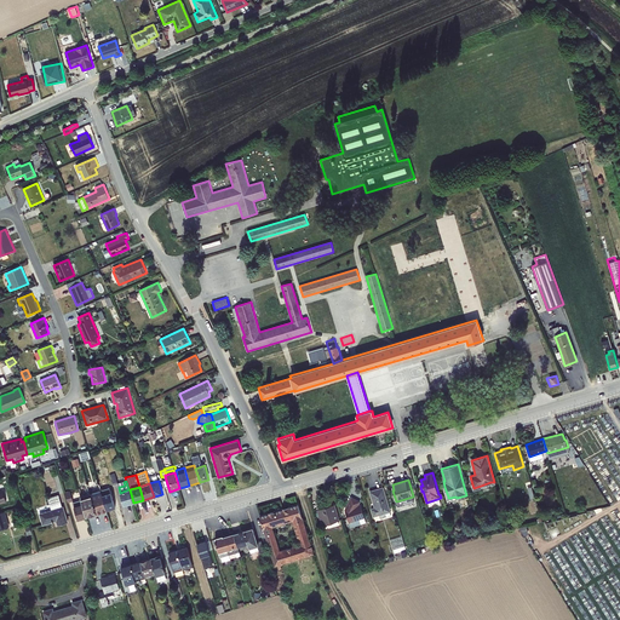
[(383,487),(369,491),(374,507),(371,509),(373,516),(379,515),(390,511),(391,511),(383,487)]
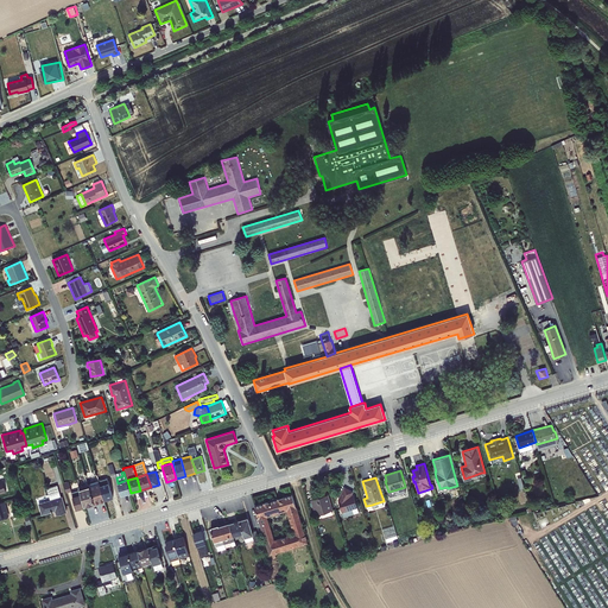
[(99,480),(90,483),(92,483),(95,505),(106,501),(99,480)]
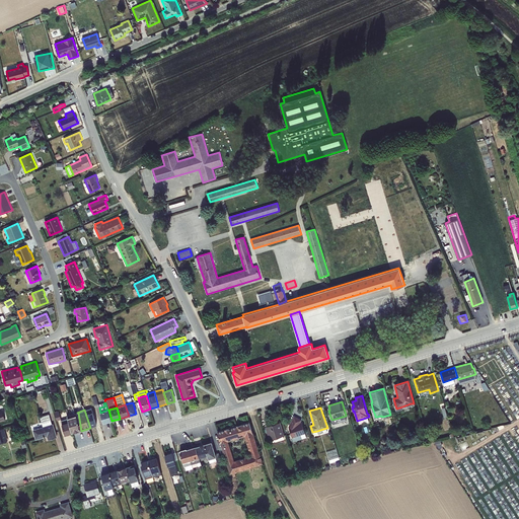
[(112,421),(108,410),(107,410),(100,413),(103,423),(112,421)]
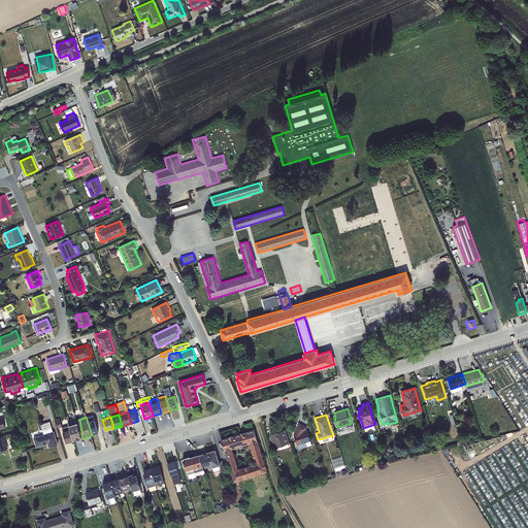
[(83,438),(79,420),(69,423),(69,425),(77,423),(83,438)]
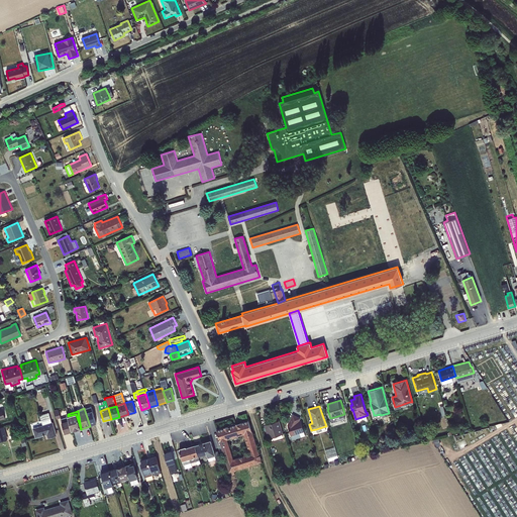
[(42,425),(53,423),(49,413),(39,415),(42,425)]
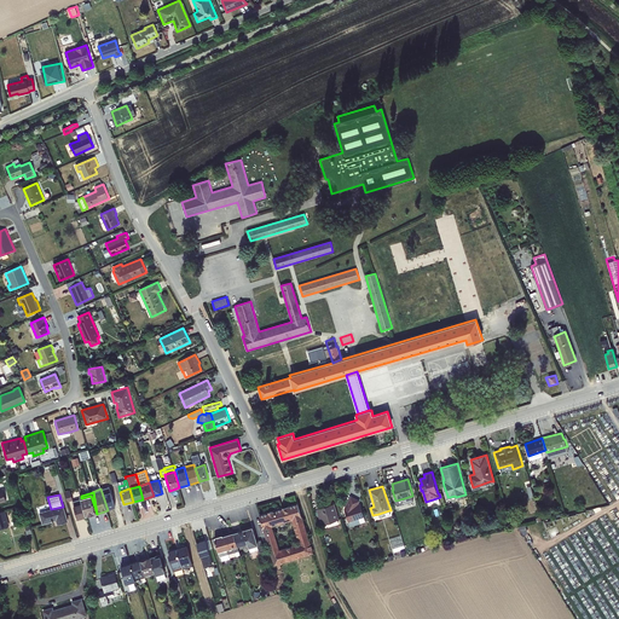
[(97,514),(91,496),(81,498),(82,503),(87,516),(97,514)]
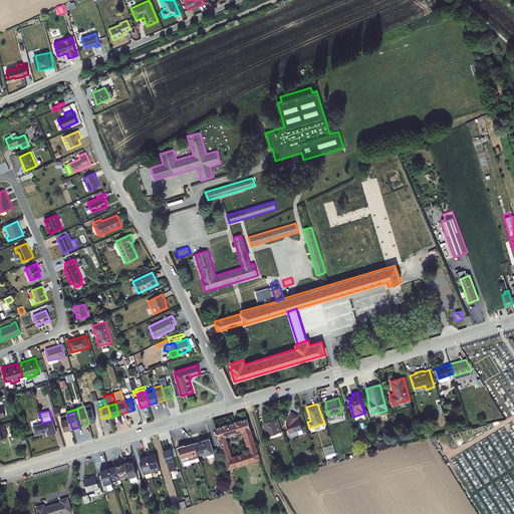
[(291,412),(285,422),(289,433),(298,431),(302,429),(299,418),(297,419),(298,416),(291,412)]
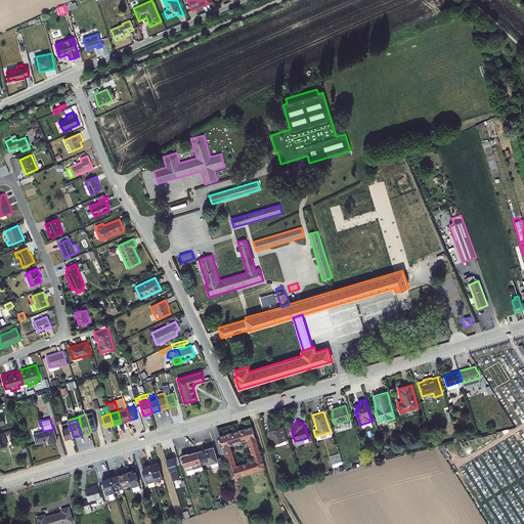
[(66,439),(74,437),(70,426),(62,428),(66,439)]
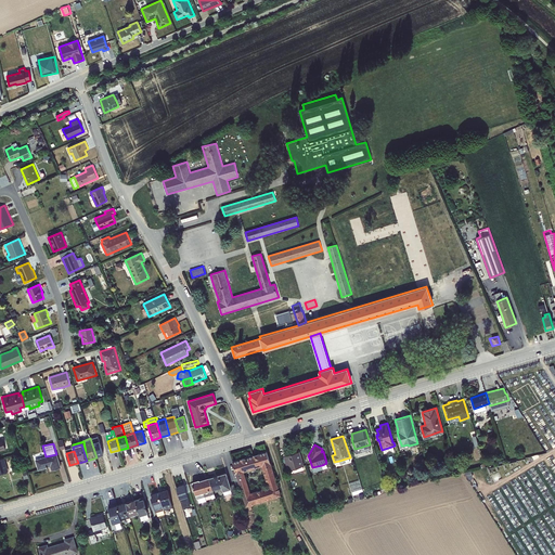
[(236,474),(244,472),(261,466),(270,463),(267,451),(252,455),(250,454),(247,455),(246,457),(232,462),(236,474)]
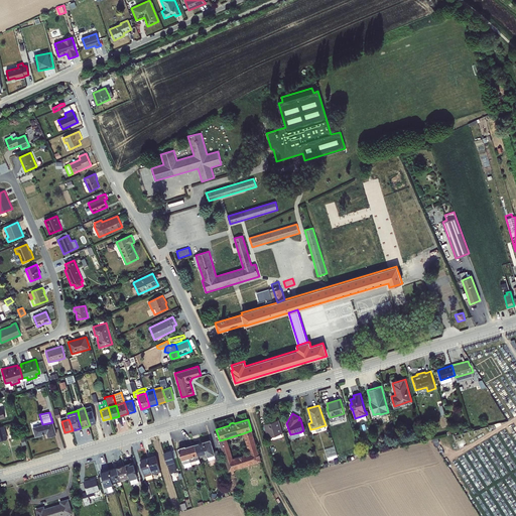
[(263,424),(268,437),(282,433),(278,419),(263,424)]
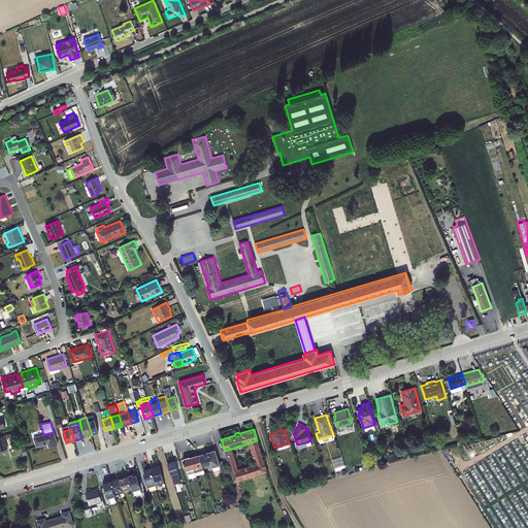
[(34,437),(36,448),(47,443),(48,448),(58,444),(54,431),(54,432),(43,434),(34,437)]
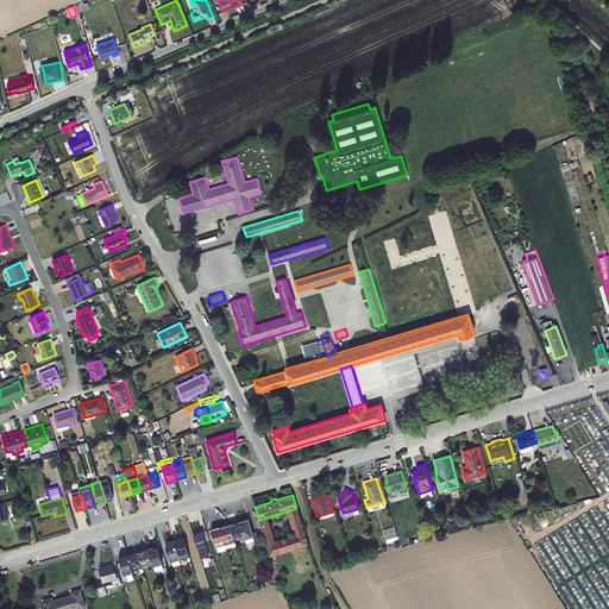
[(268,518),(259,520),(270,556),(308,544),(296,508),(287,512),(294,534),(275,540),(268,518)]
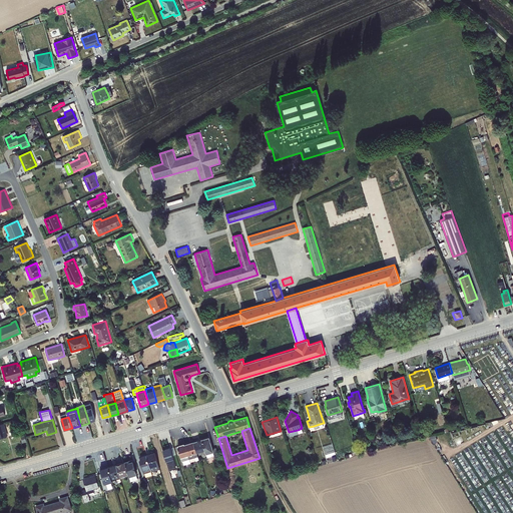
[(209,437),(193,442),(196,453),(205,450),(206,454),(213,451),(212,448),(209,437)]
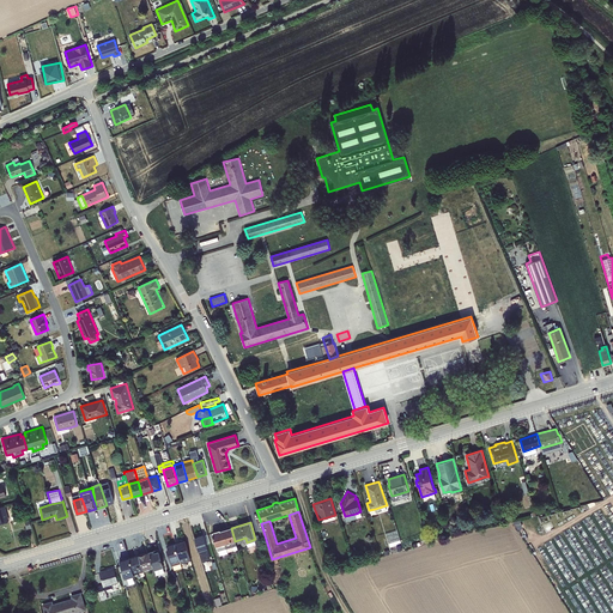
[(235,541),(231,528),(222,530),(225,544),(235,541)]
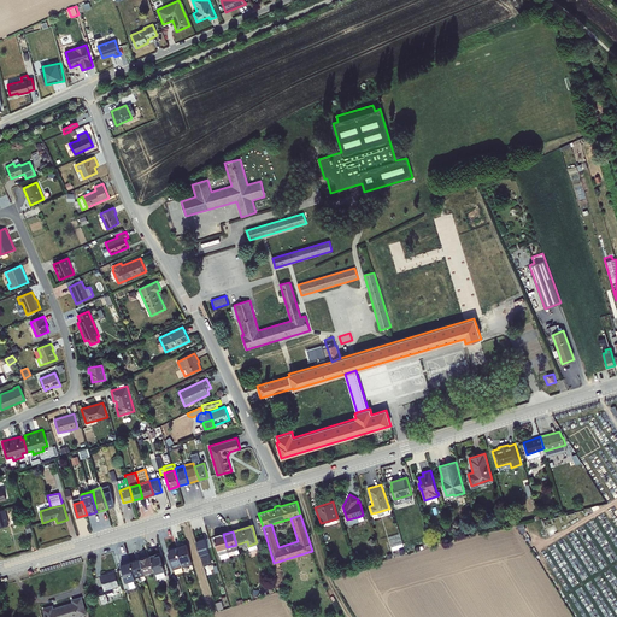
[(227,547),(223,534),(222,534),(222,533),(215,535),(215,536),(213,536),(218,550),(227,547)]
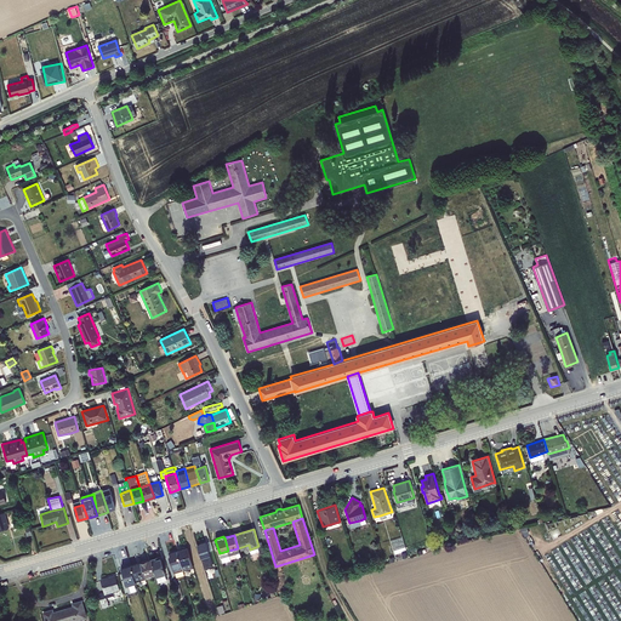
[(206,541),(197,545),(201,558),(210,556),(209,552),(206,541)]
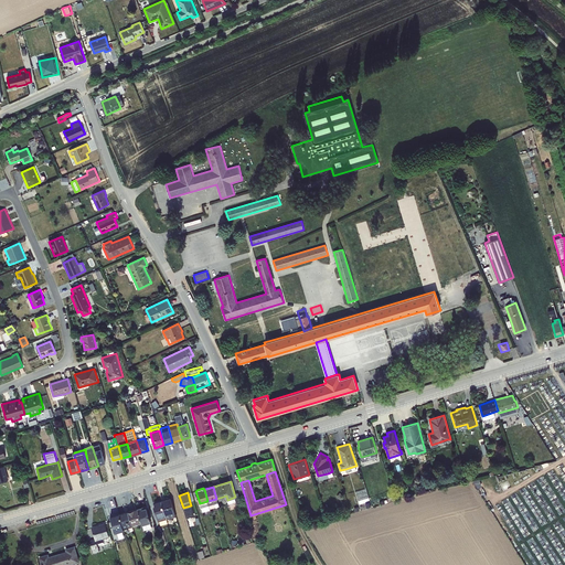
[(235,497),(227,500),(228,504),(236,502),(237,507),(242,505),(238,492),(234,493),(235,497)]
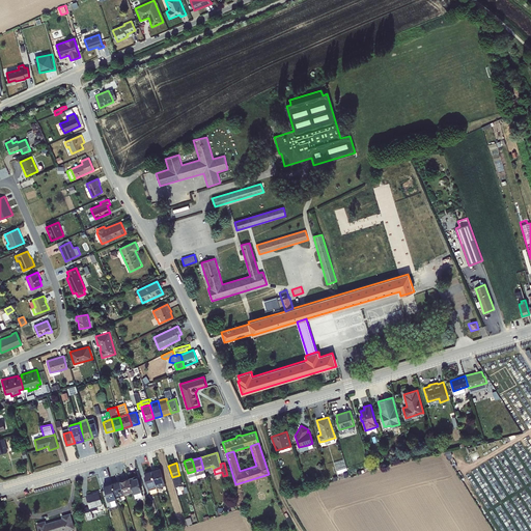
[(160,468),(151,471),(157,487),(165,485),(160,468)]
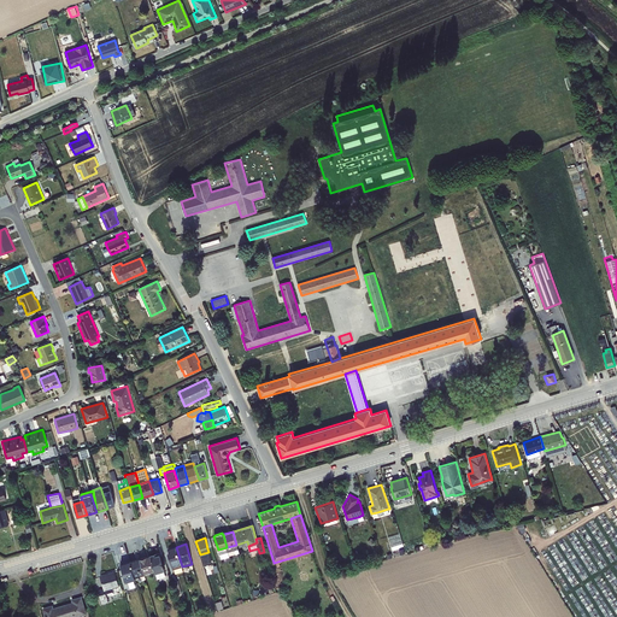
[(227,547),(228,552),(234,550),(235,554),(240,553),(236,545),(227,547)]
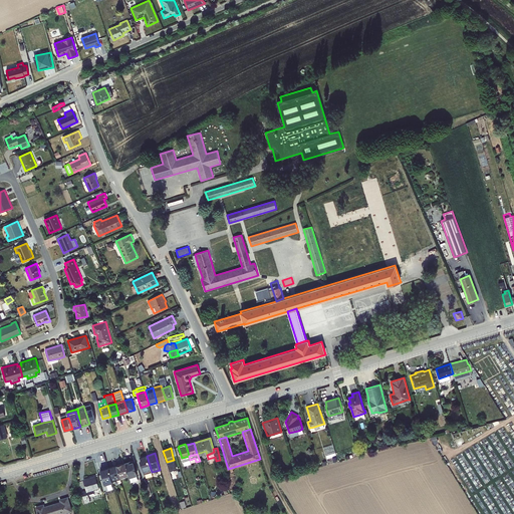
[(152,472),(147,456),(141,458),(141,460),(140,460),(144,475),(152,472)]
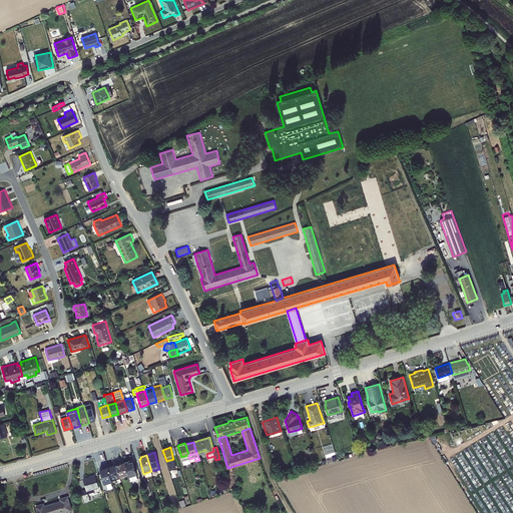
[(188,455),(181,457),(183,465),(190,463),(189,459),(188,455)]
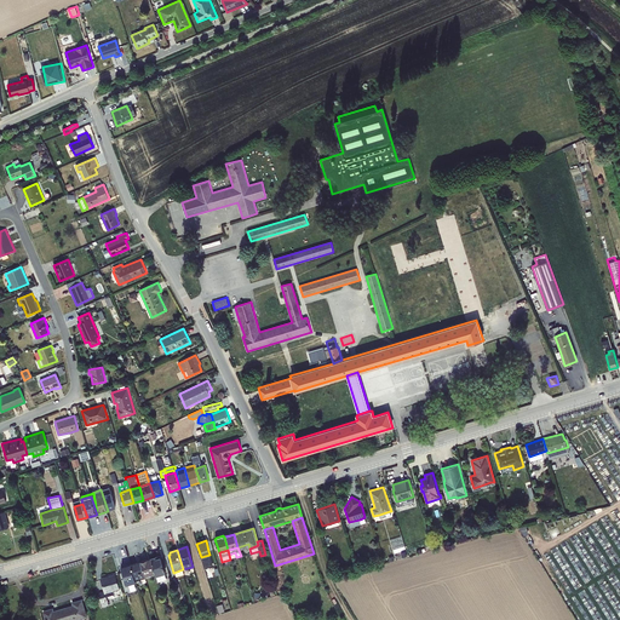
[(160,555),(150,557),(155,573),(156,575),(165,573),(166,573),(160,555)]
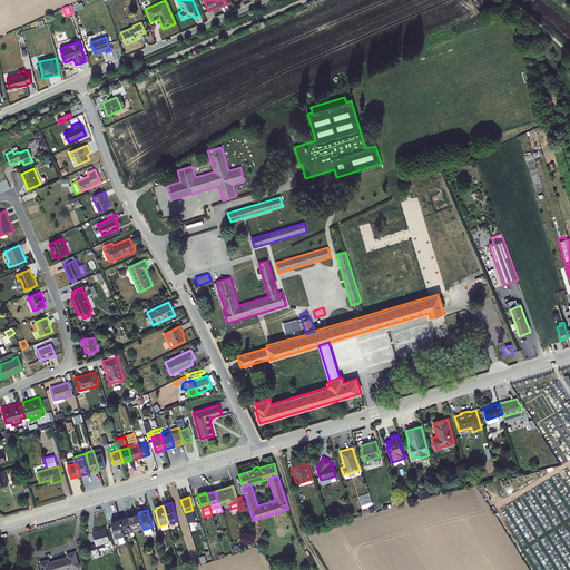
[(196,520),(193,510),(185,512),(188,523),(196,520)]
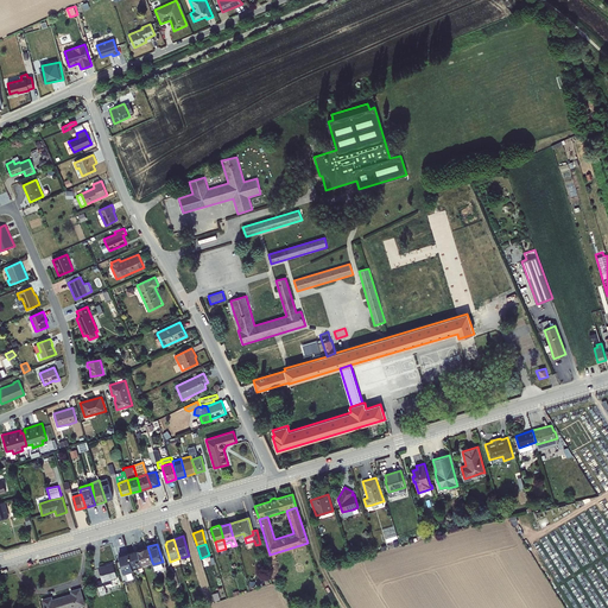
[(152,562),(147,546),(138,550),(143,564),(149,563),(152,562)]
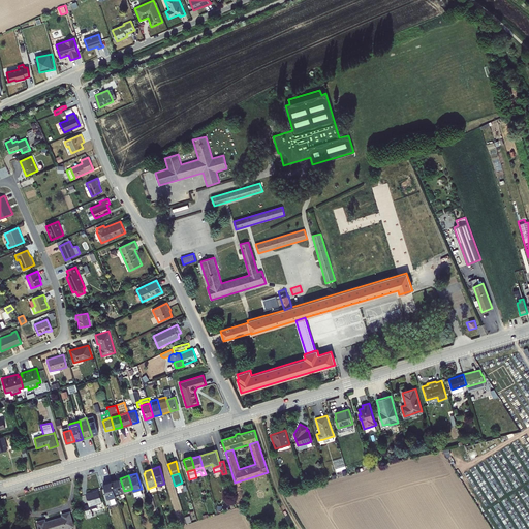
[(124,491),(120,478),(112,481),(116,496),(124,493),(124,491)]
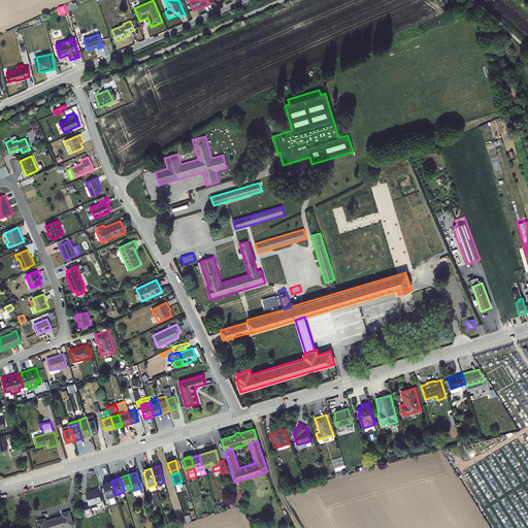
[(116,495),(111,481),(103,483),(107,498),(116,495)]
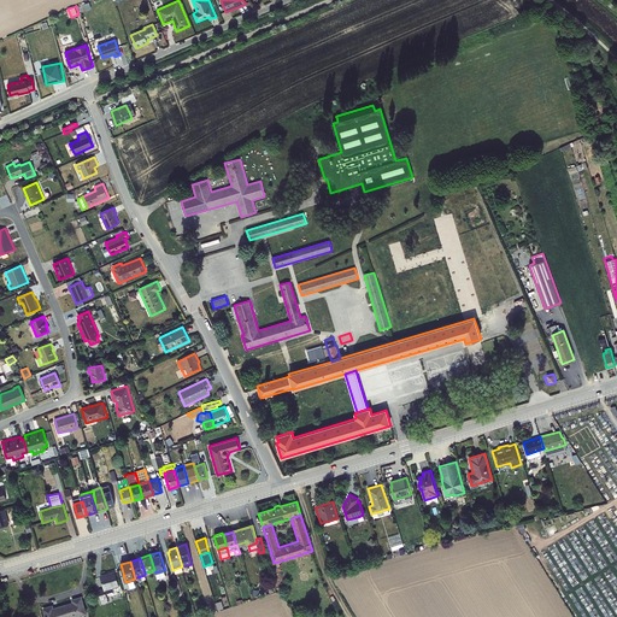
[(115,571),(99,575),(104,588),(98,591),(103,604),(109,603),(106,593),(113,591),(112,588),(119,587),(115,571)]
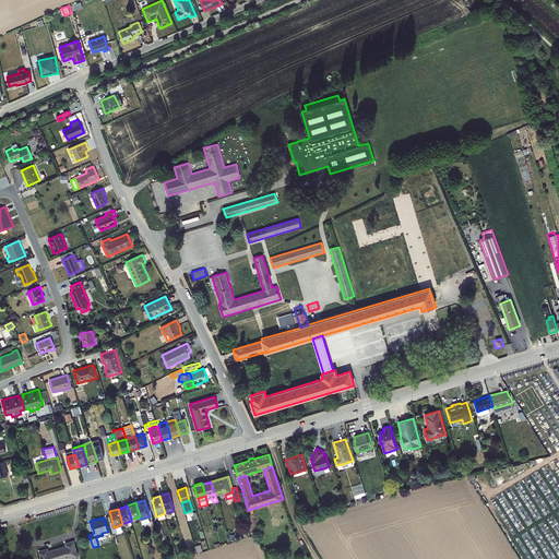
[(38,550),(40,558),(67,558),(79,556),(74,540),(64,543),(66,545),(48,550),(48,548),(38,550)]
